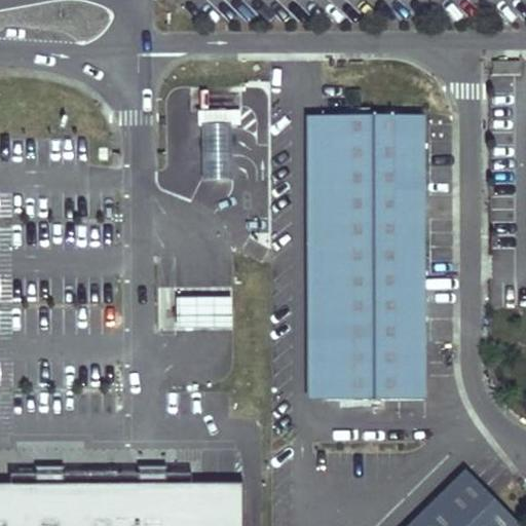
[(492,62),(492,73),(519,73),(519,61),(492,62)]
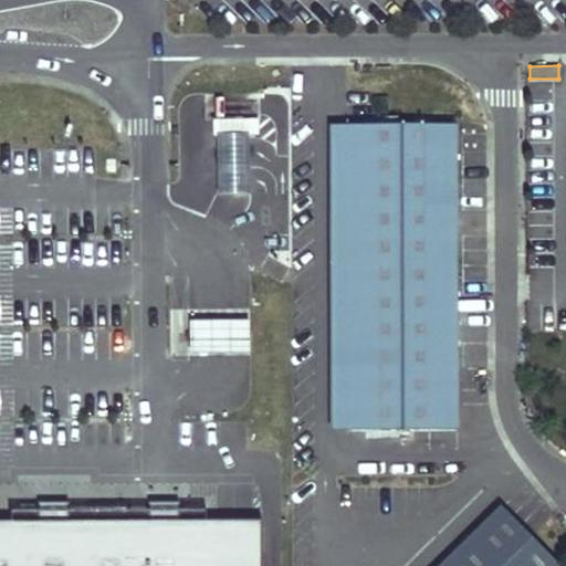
[(216,115),(216,192),(253,192),(254,96),(241,96),(241,115),(216,115)]
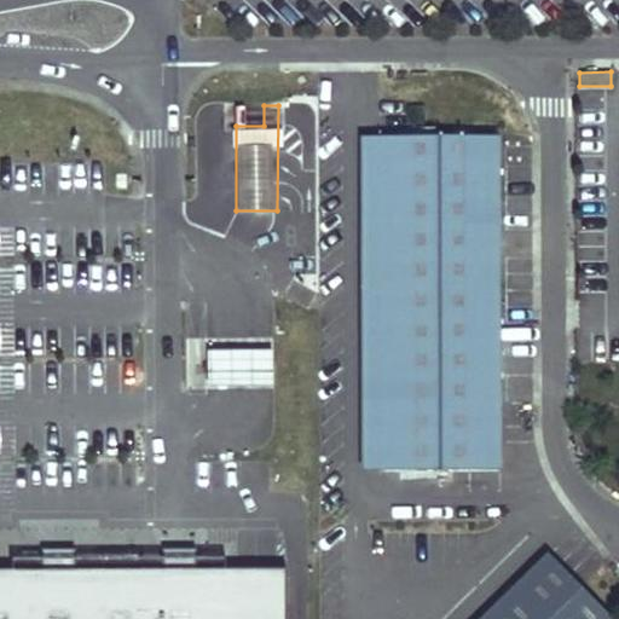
[(363,473),(381,473),(380,139),(362,139),(363,473)]
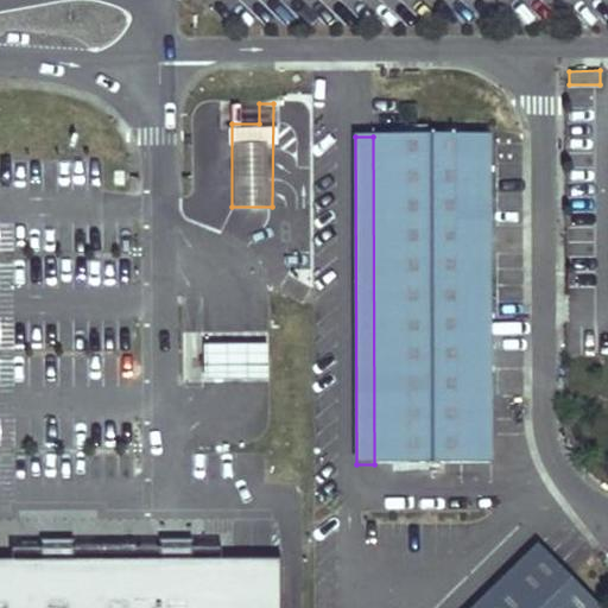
[(493,463),(492,137),(373,137),(374,464),(493,463)]
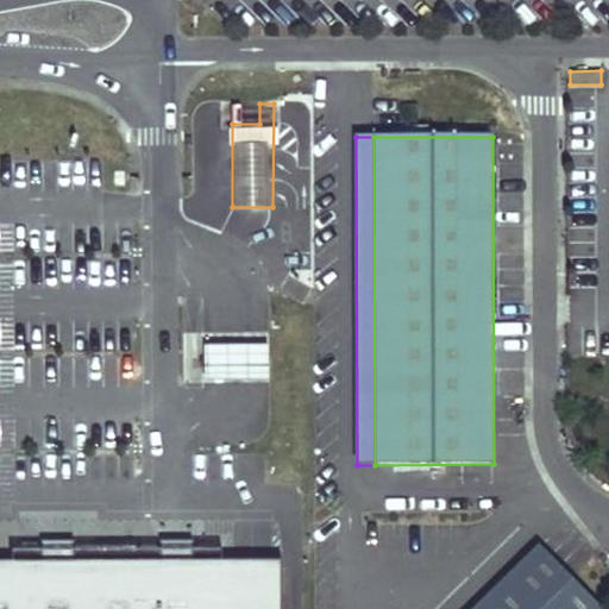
[(269,344),(205,344),(205,380),(269,380),(269,344)]
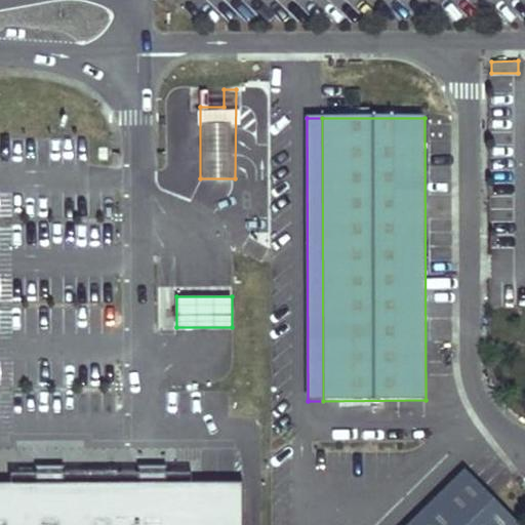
[(143,484),(170,484),(170,466),(143,466),(143,484)]
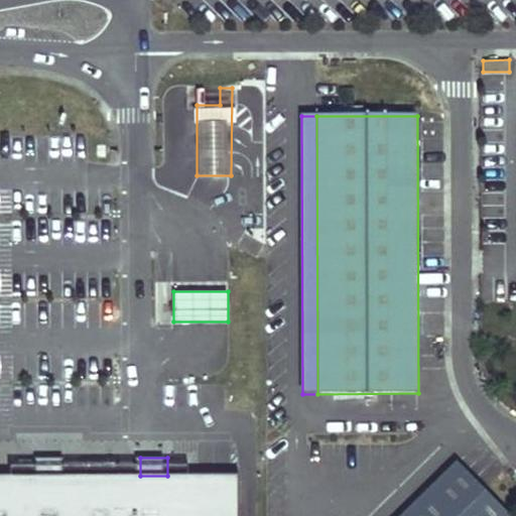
[(39,476),(67,476),(67,459),(39,459),(39,476)]
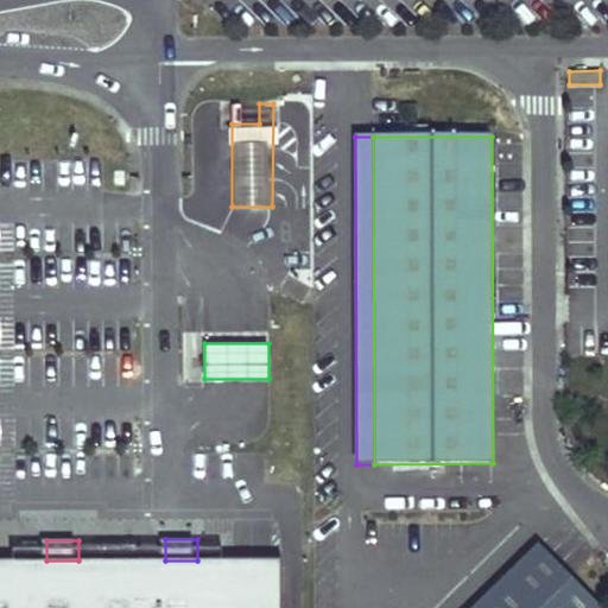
[(596,607),(538,549),(477,607),(596,607)]
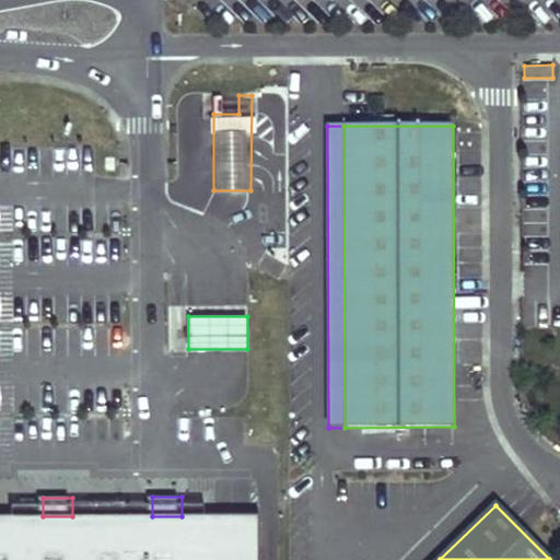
[(43,516),(0,516),(0,559),(263,559),(263,517),(182,516),(152,516),(72,516),(43,516)]
